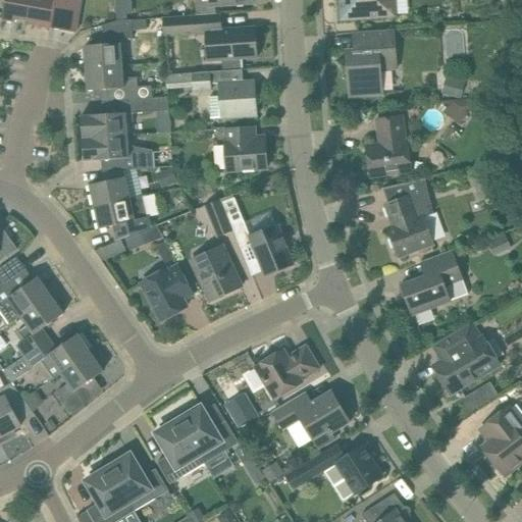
[(15,17),(28,19),(31,0),(5,0),(2,18),(15,21),(15,17)]
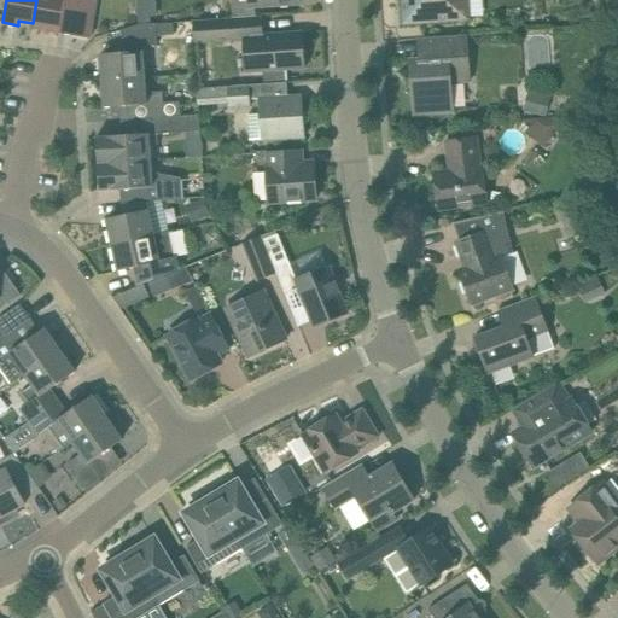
[(47,30),(62,33),(66,0),(36,0),(33,23),(47,25),(47,30)]
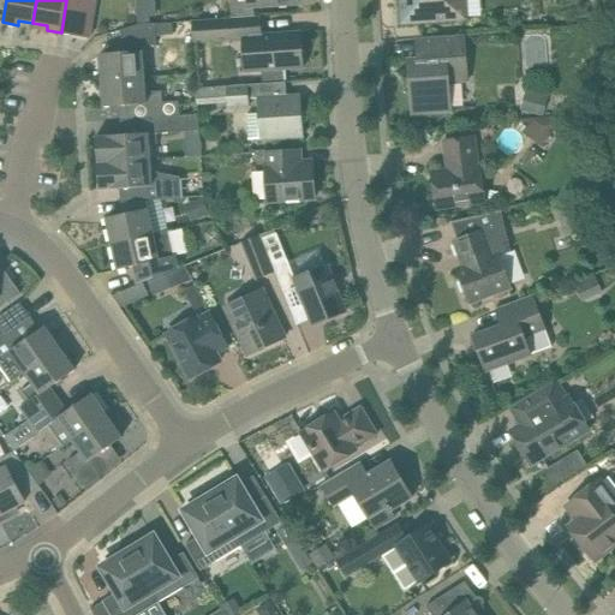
[(66,0),(61,33),(90,37),(96,0),(66,0)]
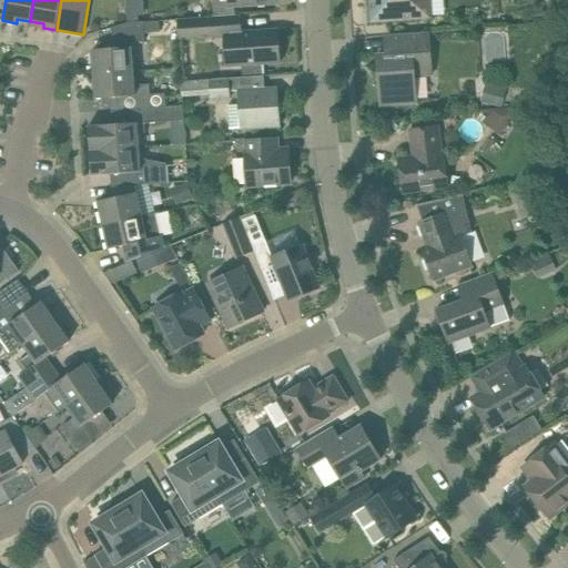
[(128,0),(129,16),(143,14),(142,0),(128,0)]
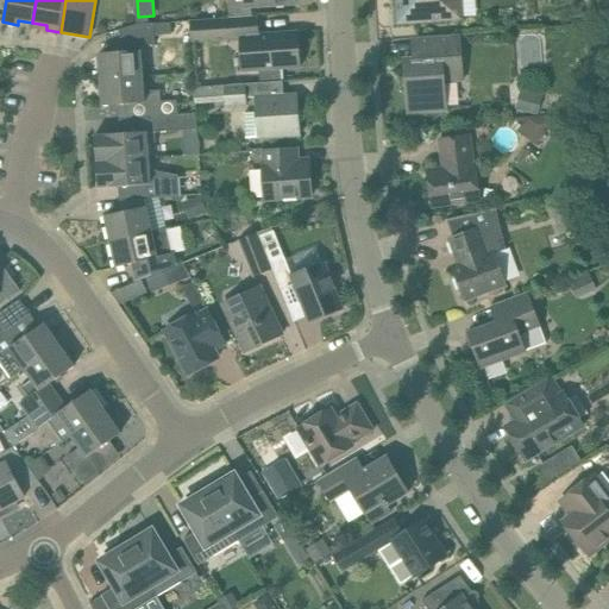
[(227,0),(230,17),(252,16),(252,5),(296,1),(295,0),(227,0)]
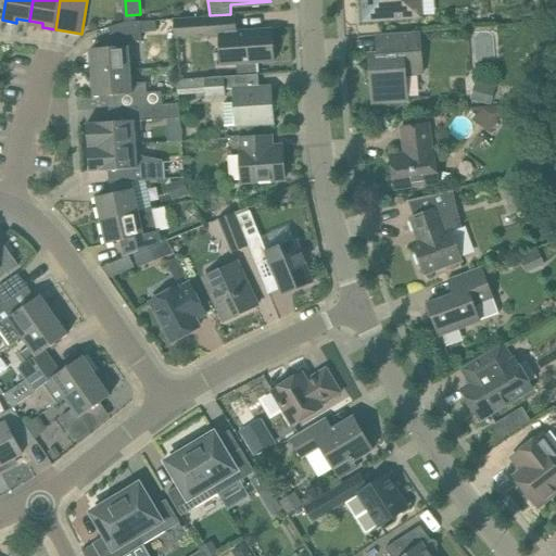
[(418,0),(364,0),(365,19),(419,14),(418,0)]
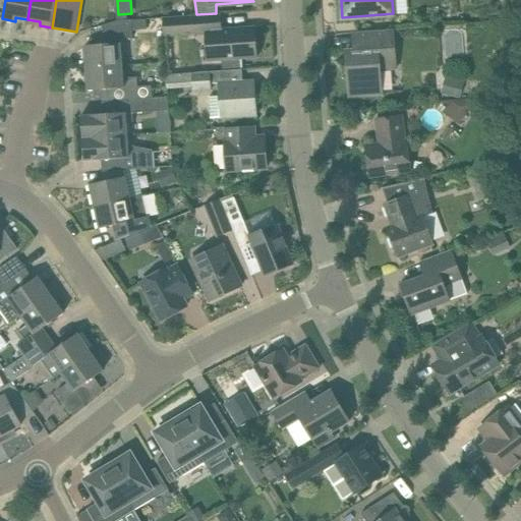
[(208,60),(224,59),(224,70),(243,69),(242,58),(257,57),(255,26),(222,29),(221,13),(216,13),(196,14),(162,17),(164,37),(207,34),(208,60)]
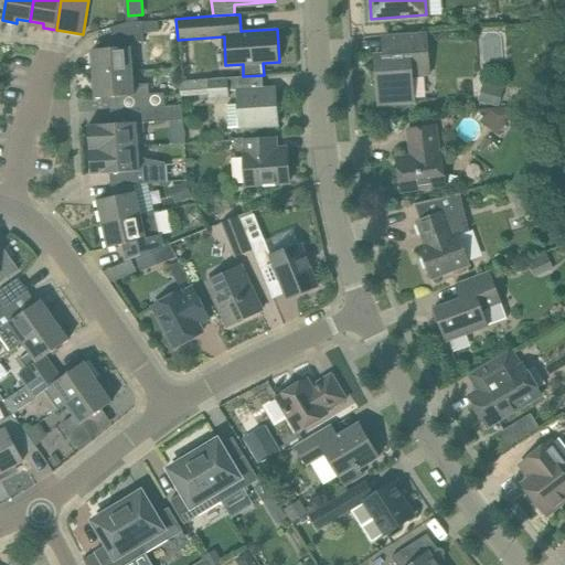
[(112,27),(113,43),(145,41),(144,21),(128,22),(112,27)]
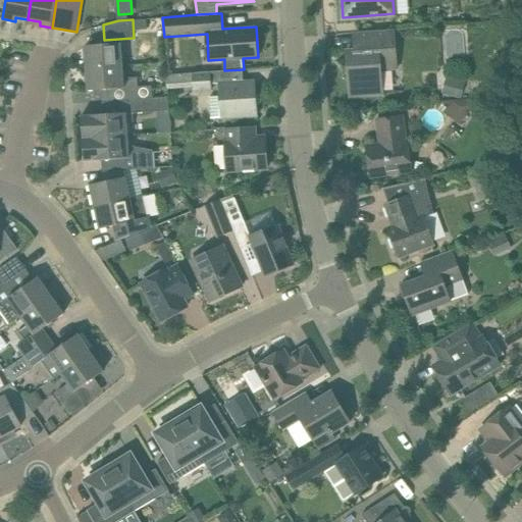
[(347,51),(350,96),(382,93),(381,69),(398,68),(395,29),(359,32),(361,50),(347,51)]
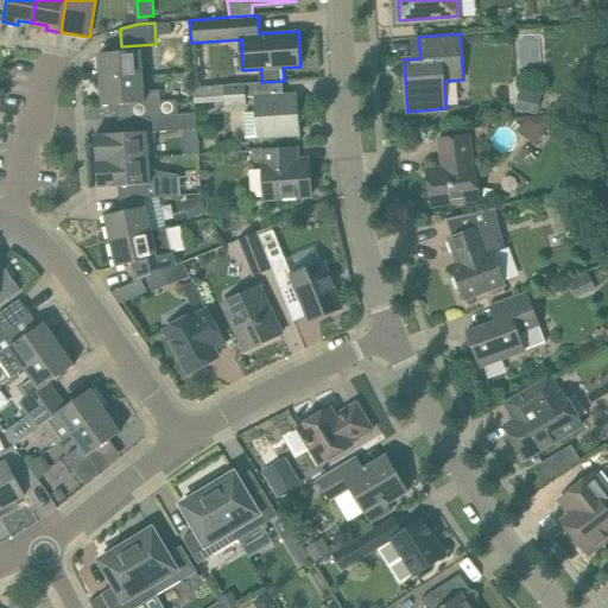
[(101,78),(143,76),(141,50),(100,52),(101,78)]
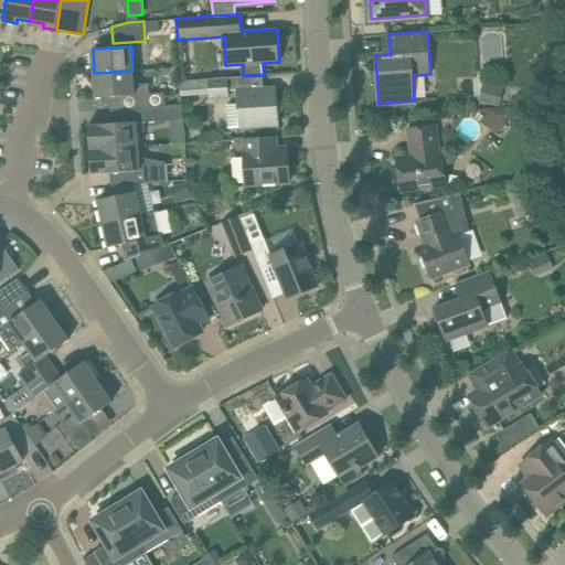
[(139,94),(140,108),(166,106),(164,93),(150,94),(149,83),(134,84),(132,71),(94,73),(96,97),(139,94)]
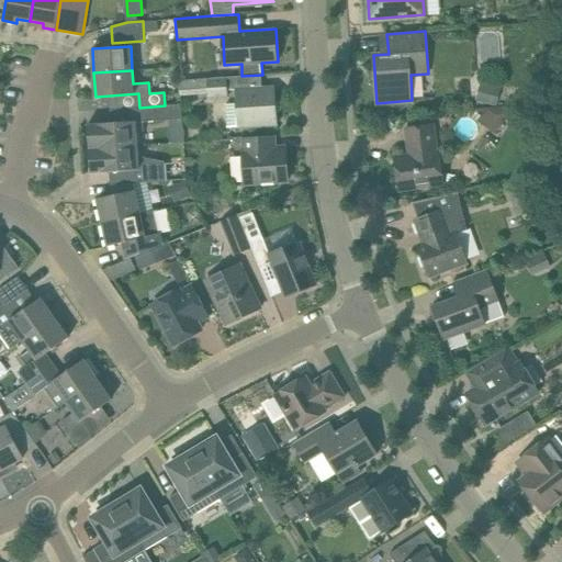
[(227,78),(179,81),(180,96),(208,93),(208,98),(228,96),(227,78)]
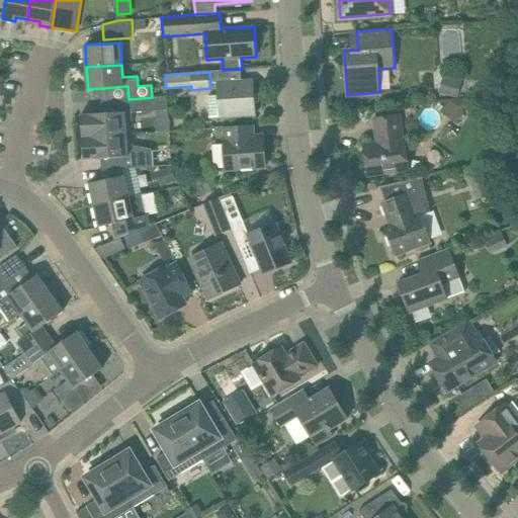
[(462,78),(443,73),(438,92),(457,96),(462,78)]
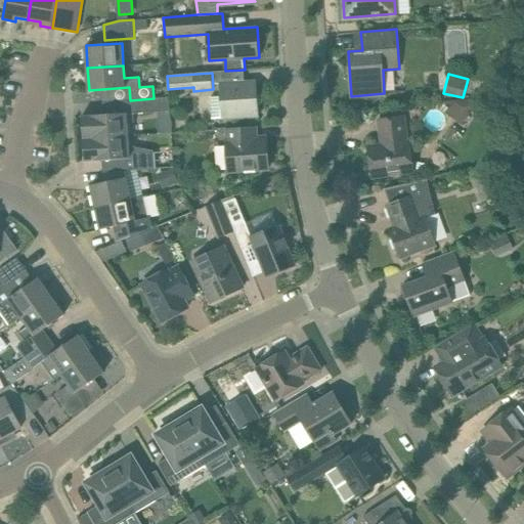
[(256,80),(219,83),(220,97),(211,97),(212,119),(221,118),(222,119),(259,117),(258,104),(261,104),(263,101),(262,94),(260,92),(257,92),(256,80)]
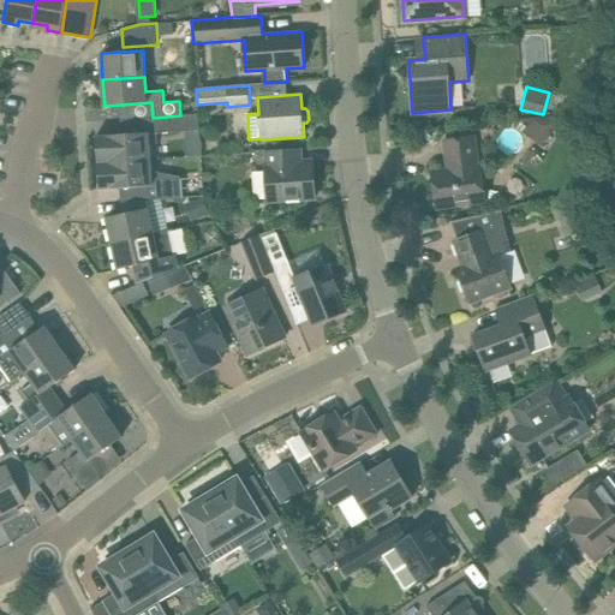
[(198,114),(180,115),(153,118),(154,133),(199,130),(198,114)]
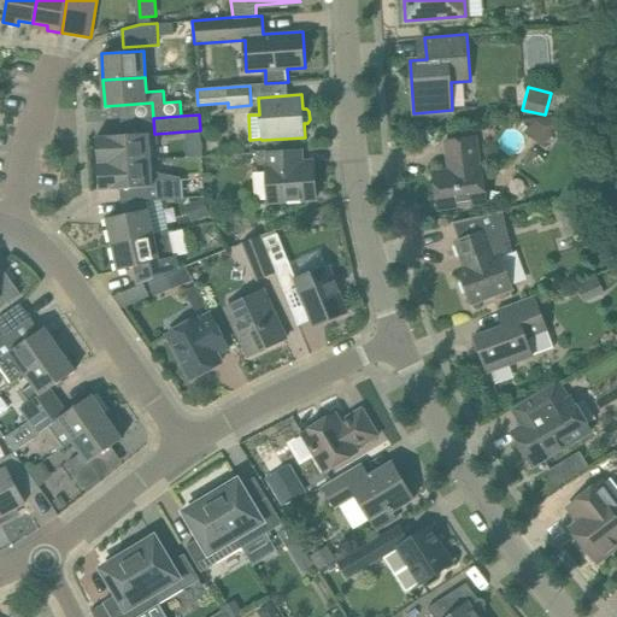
[(544,147),(554,133),(536,118),(526,133),(544,147)]
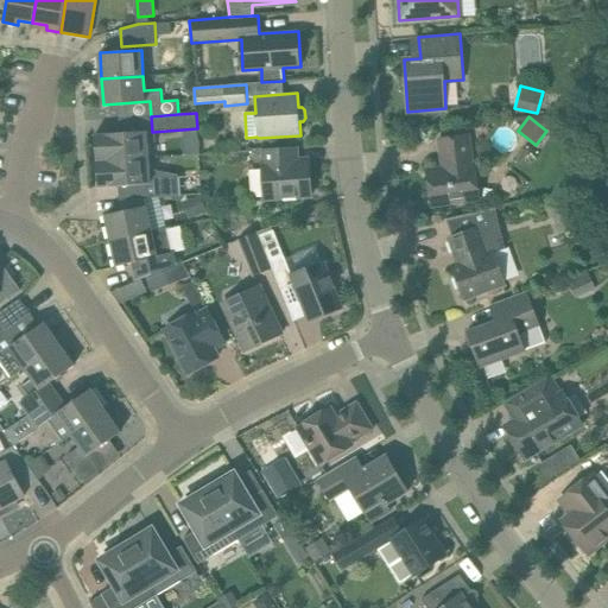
[(105,133),(107,160),(149,157),(147,131),(105,133)]
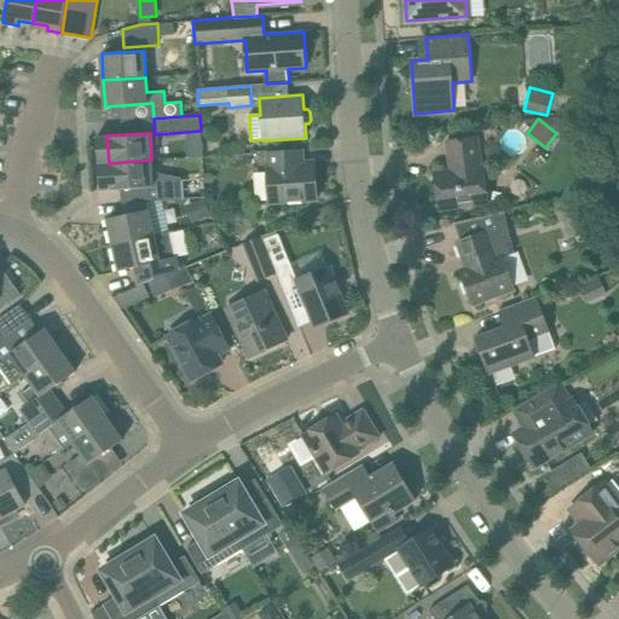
[(481,167),(476,138),(447,142),(451,165),(455,163),(455,171),(435,173),(440,209),(489,202),(484,166),(481,167)]
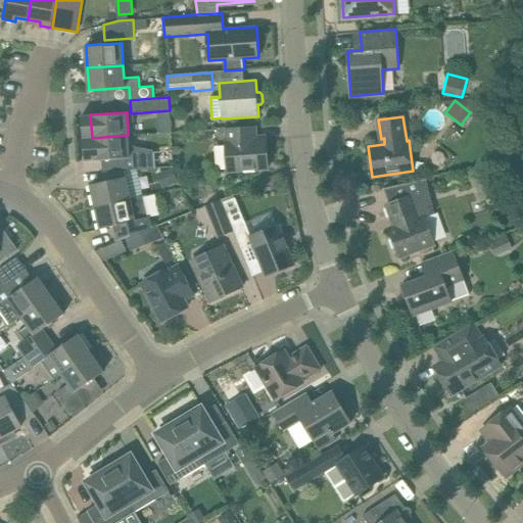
[(256,140),(255,126),(226,128),(227,142),(226,142),(228,171),(269,168),(267,139),(256,140)]
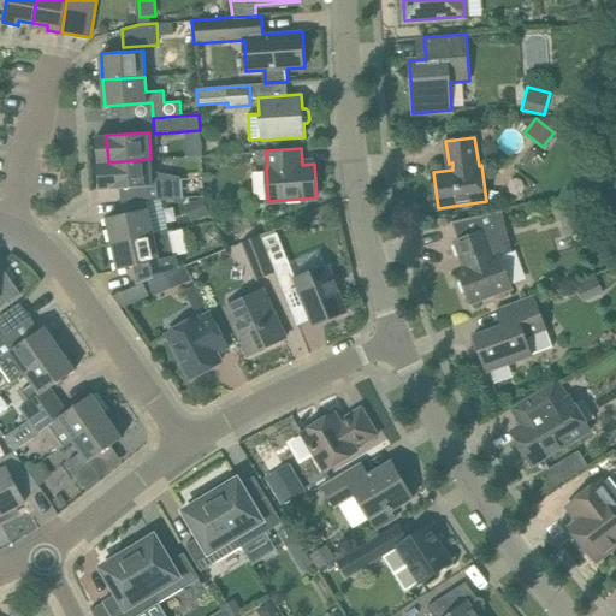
[(150,159),(108,163),(110,189),(154,185),(155,200),(182,197),(181,177),(152,171),(150,159)]
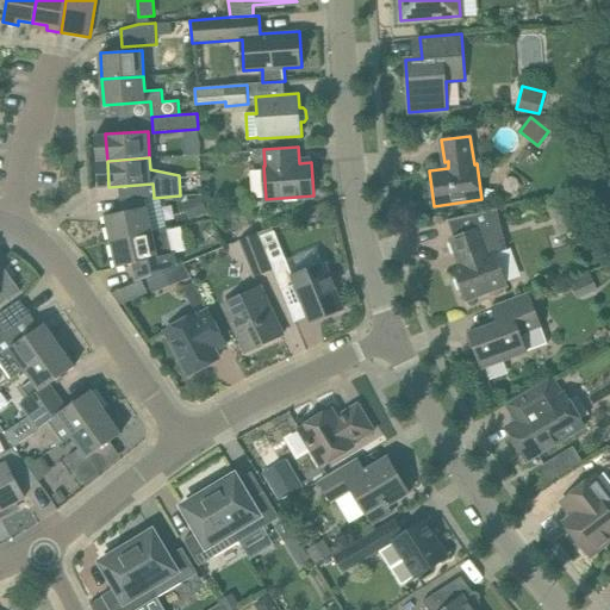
[(209,212),(201,194),(182,203),(190,219),(209,212)]
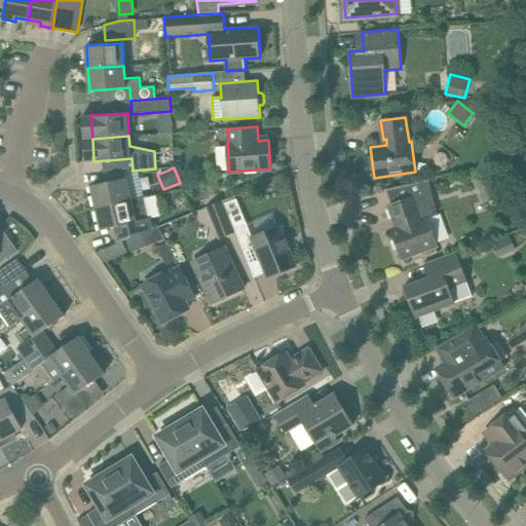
[(96,208),(132,199),(126,178),(91,186),(96,208)]
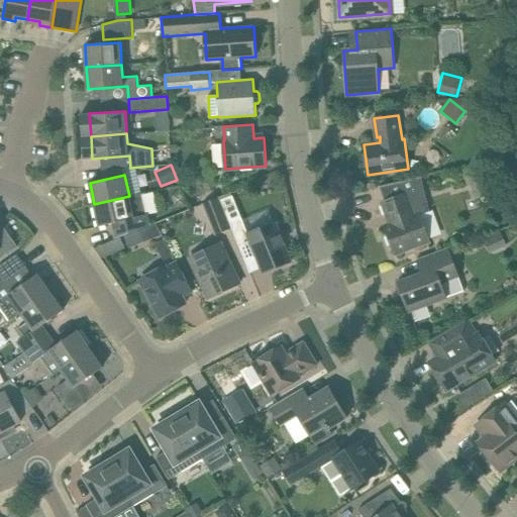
[(483,175),(469,179),(476,200),(490,195),(483,175)]
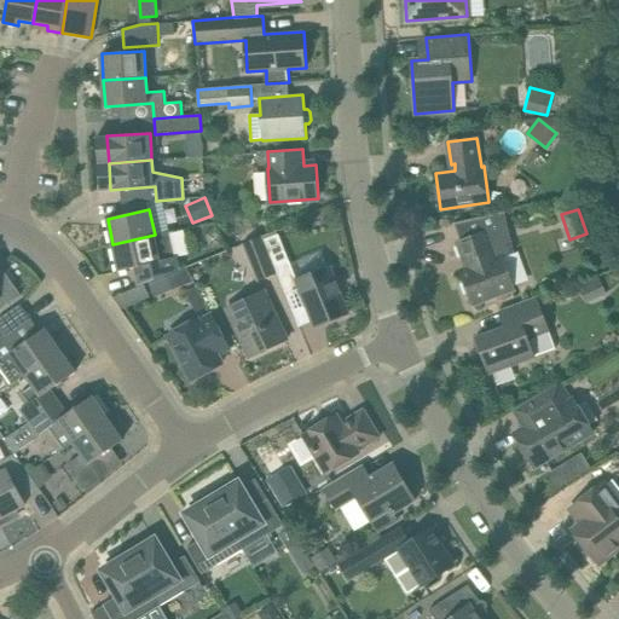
[(504,212),(455,223),(462,239),(458,242),(468,267),(461,271),(473,305),(515,289),(503,256),(515,253),(504,212)]
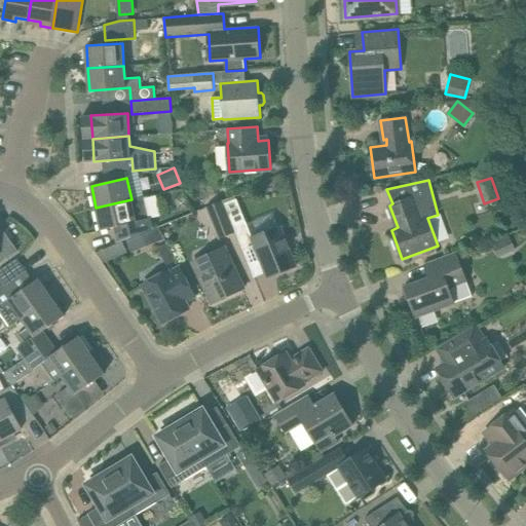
[(132,199),(96,208),(101,230),(115,227),(118,241),(153,228),(146,196),(132,199)]
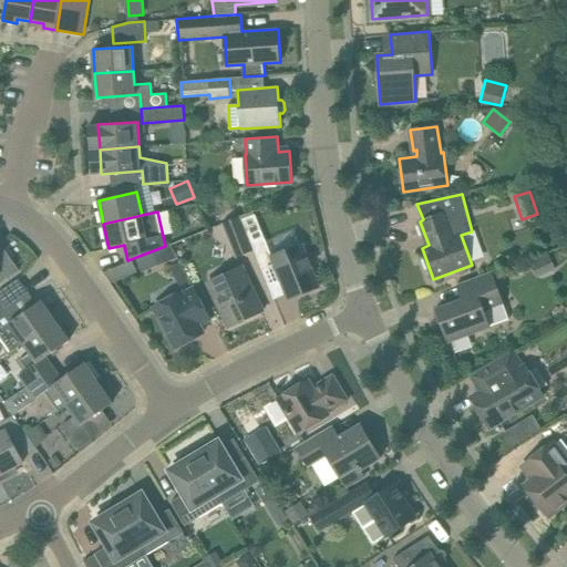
[(256,215),(243,219),(254,249),(263,269),(275,264),(288,299),(319,287),(302,244),(271,256),(256,215)]
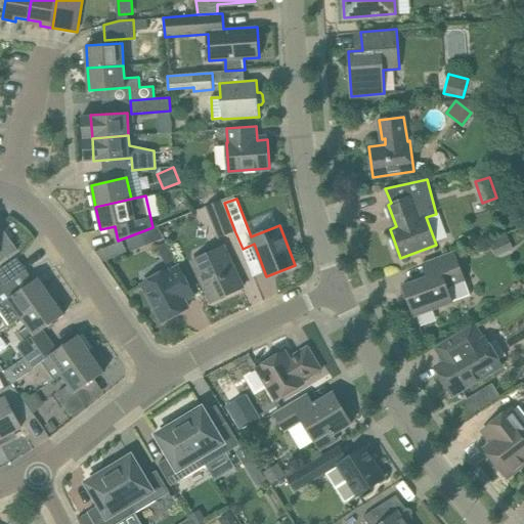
[(222,200),(205,206),(217,237),(234,230),(224,203),(222,200)]
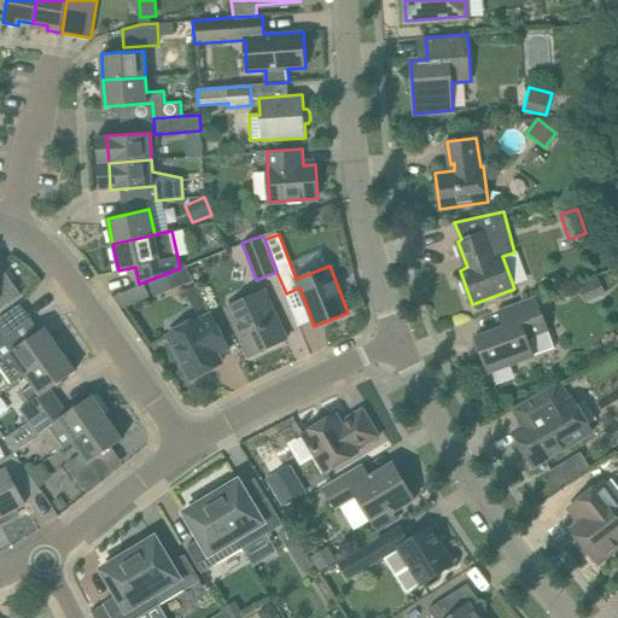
[(186,268),(150,283),(156,295),(191,281),(186,268)]
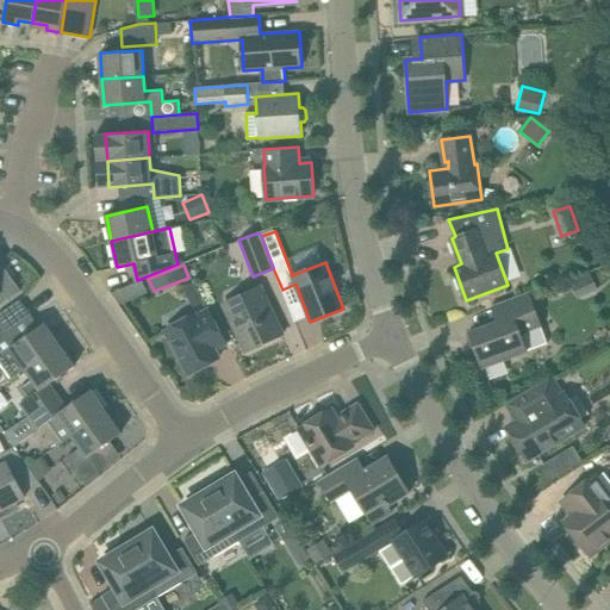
[(0,304),(20,290),(4,266),(0,266),(0,304)]
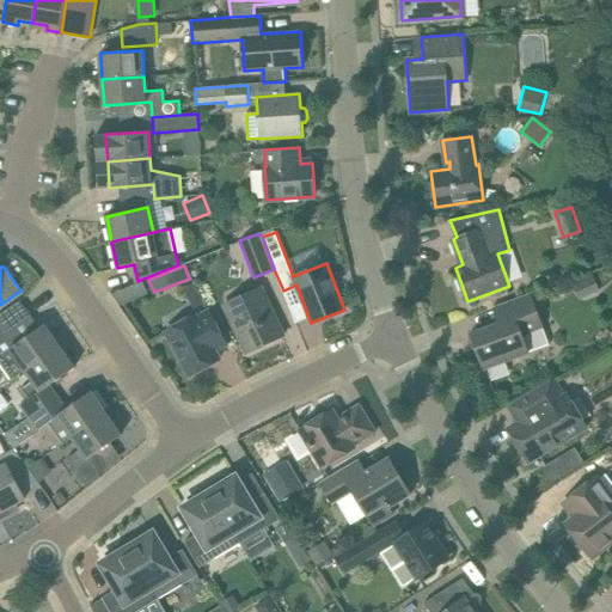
[(575,280),(583,298),(601,291),(592,271),(575,280)]
